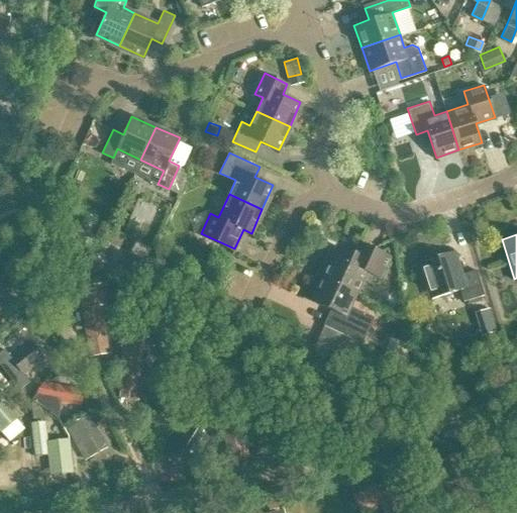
[(358,241),(352,253),(337,246),(335,249),(330,247),(323,262),(328,265),(322,277),(355,292),(362,280),(371,284),(375,276),(380,278),(390,257),(358,241)]
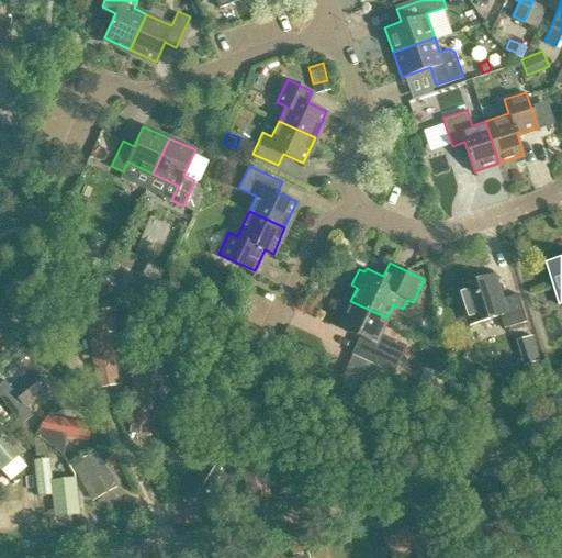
[(502,297),(494,272),(452,286),(459,304),(461,303),(468,323),(499,313),(504,326),(526,320),(517,292),(502,297)]
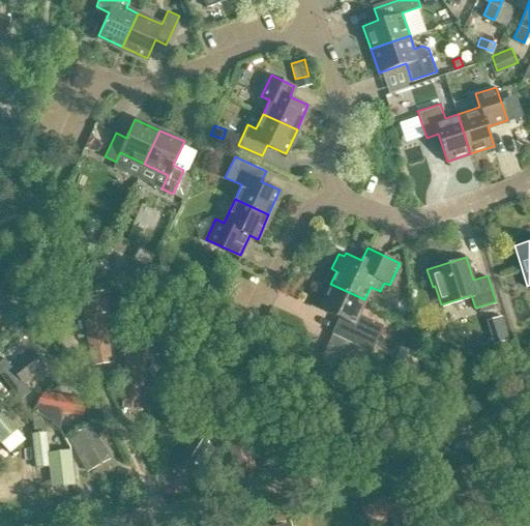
[(358,313),(364,299),(330,284),(320,308),(344,319),(336,334),(372,351),(383,324),(358,313)]
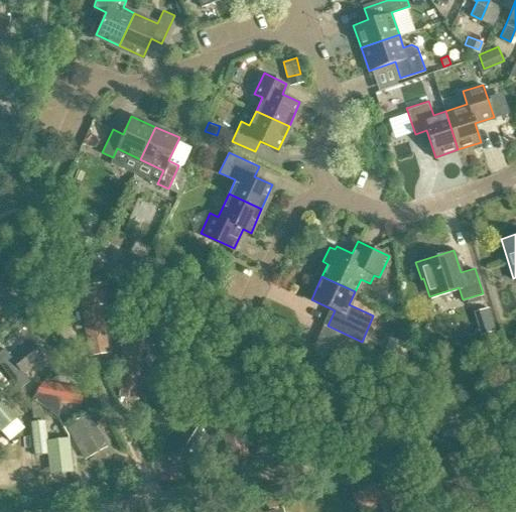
[(103,315),(102,311),(109,310),(104,280),(101,280),(78,284),(81,300),(85,324),(91,355),(109,352),(103,315)]
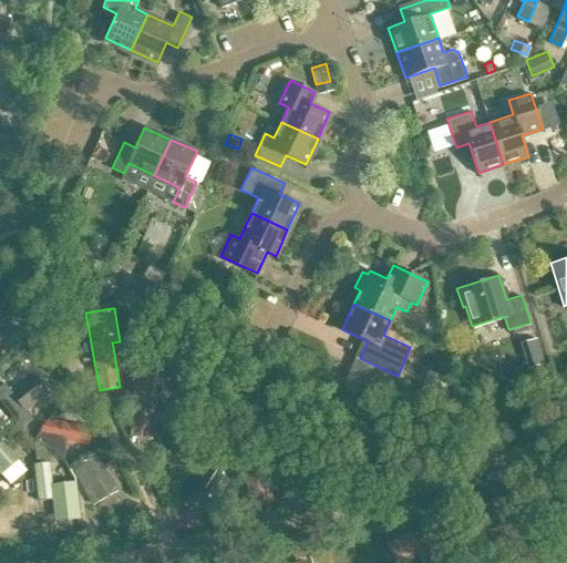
[(31,333),(24,339),(34,348),(41,341),(31,333)]
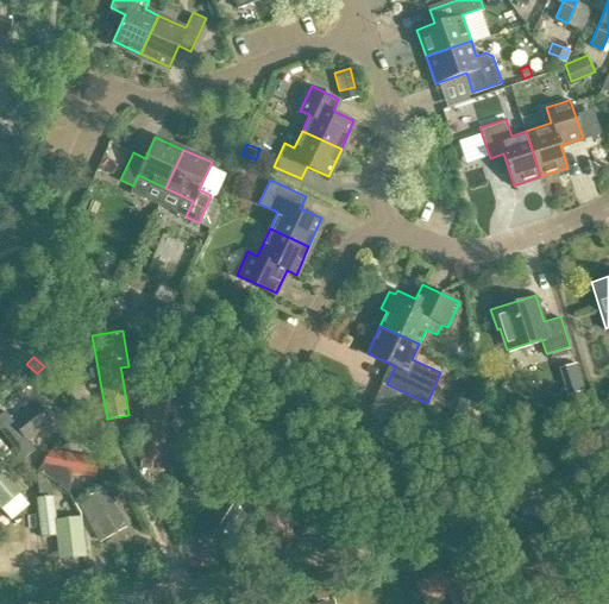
[(562,377),(579,371),(576,362),(559,367),(562,377)]
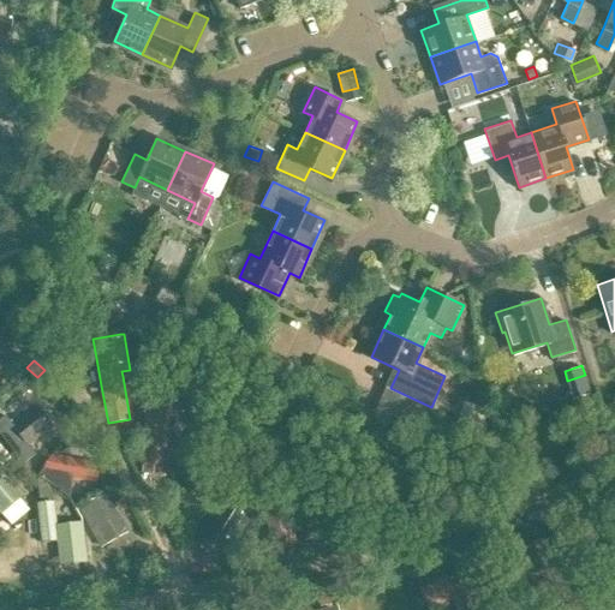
[(463,398),(455,420),(471,425),(478,402),(463,398)]
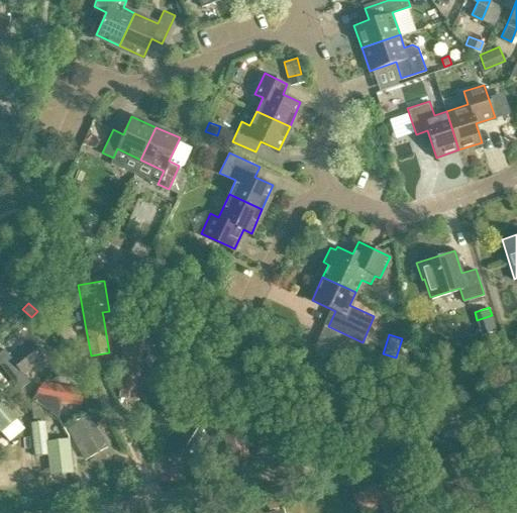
[(136,390),(139,338),(123,337),(120,390),(136,390)]
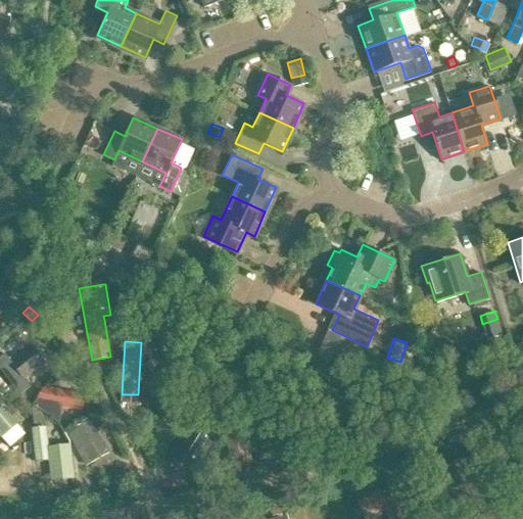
[(8,359),(22,377),(44,359),(30,342),(8,359)]
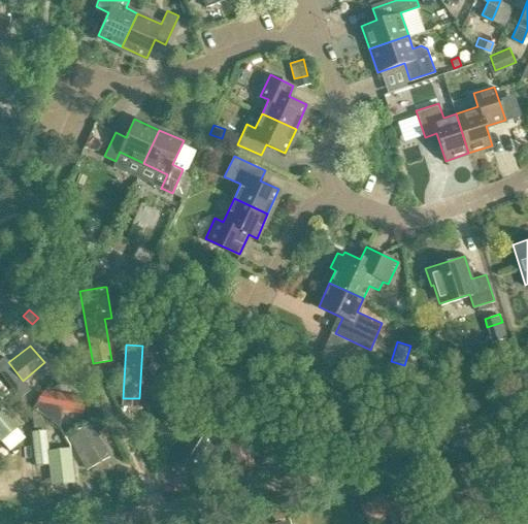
[(169,395),(182,372),(164,362),(154,380),(164,386),(162,391),(169,395)]
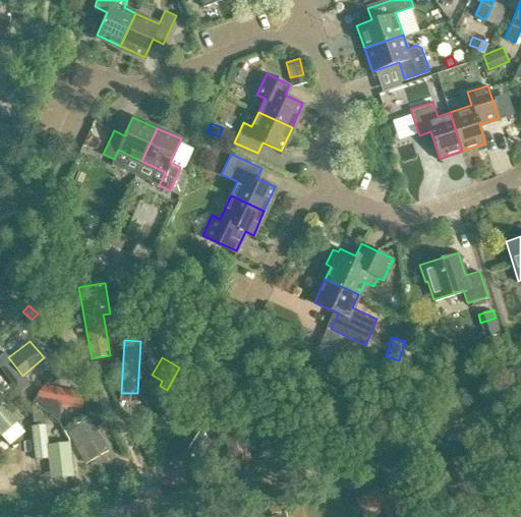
[(33,400),(59,419),(62,403),(82,406),(84,391),(45,385),(33,400)]
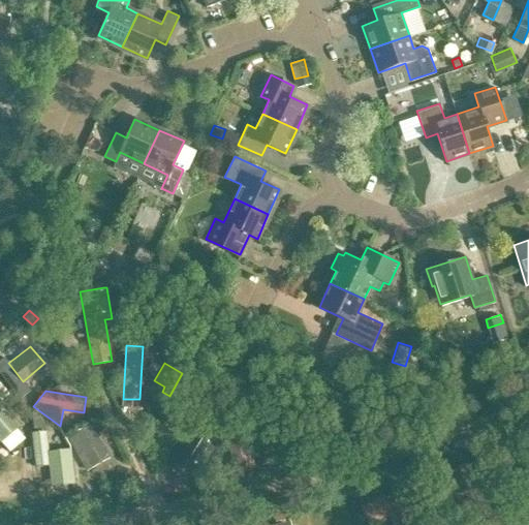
[(179,427),(194,404),(179,393),(162,415),(179,427)]
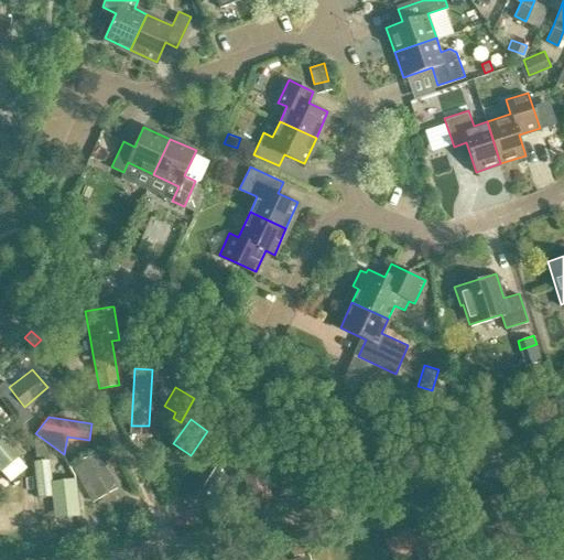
[(21,454),(0,428),(0,472),(0,473),(21,454)]
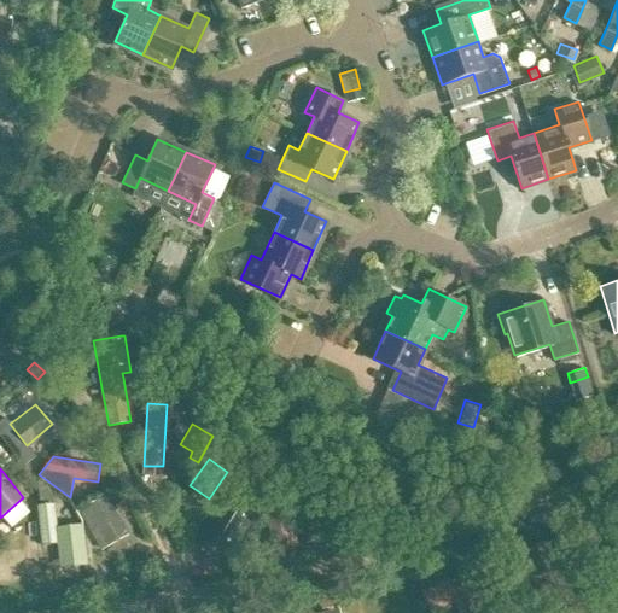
[(121,490),(111,495),(118,509),(129,505),(121,490)]
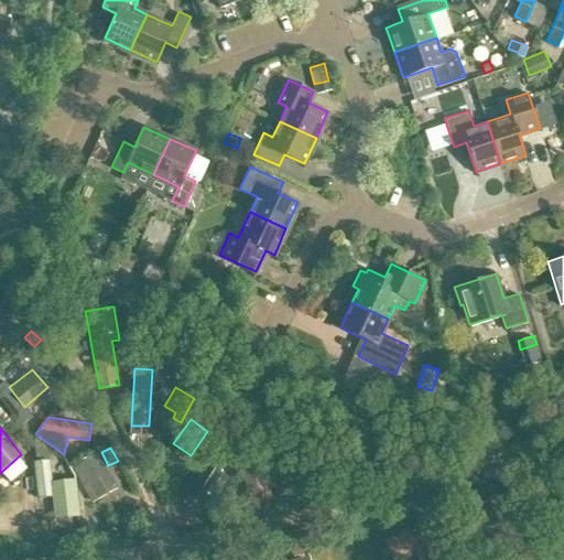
[(118,486),(97,450),(72,465),(93,501),(118,486)]
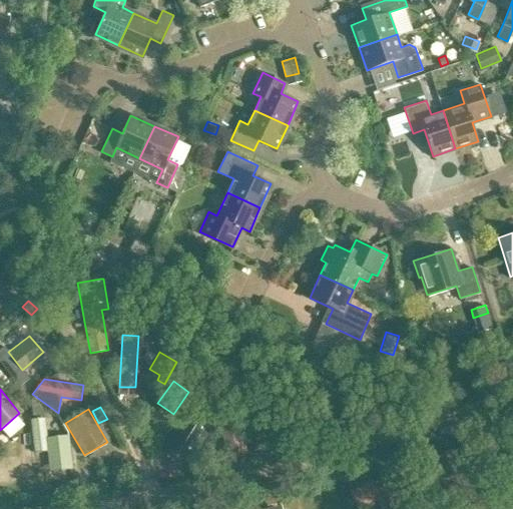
[(231,409),(214,414),(230,459),(247,452),(231,409)]
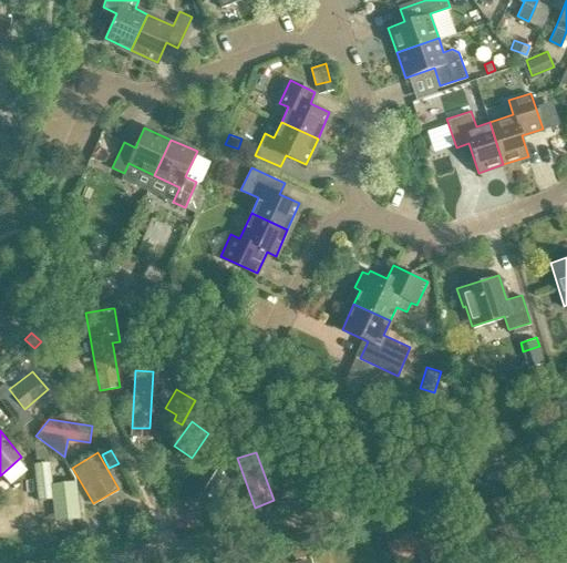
[(185,492),(210,508),(234,470),(208,454),(185,492)]
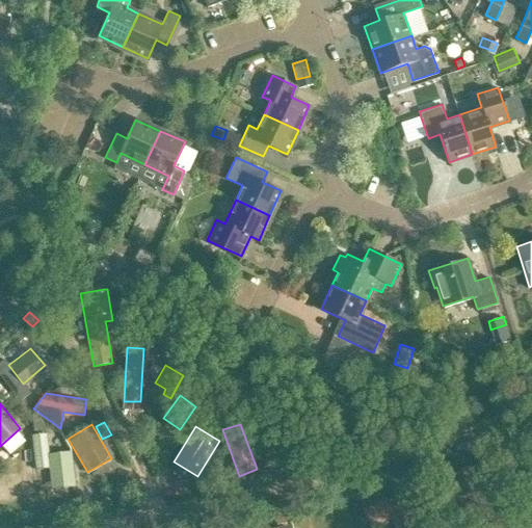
[(47,431),(31,432),(35,468),(49,466),(51,487),(76,485),(72,449),(49,451),(47,431)]
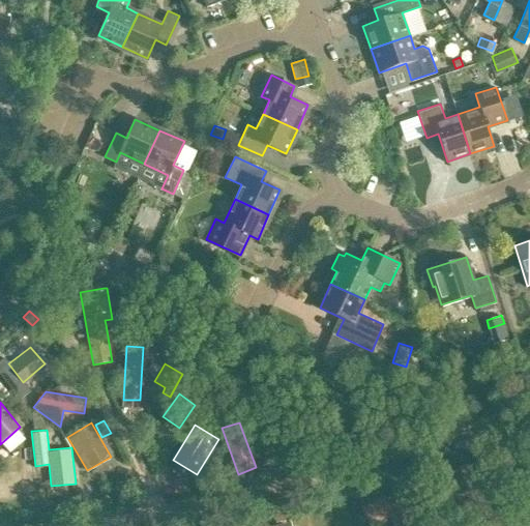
[(381,477),(369,483),(372,490),(384,485),(381,477)]
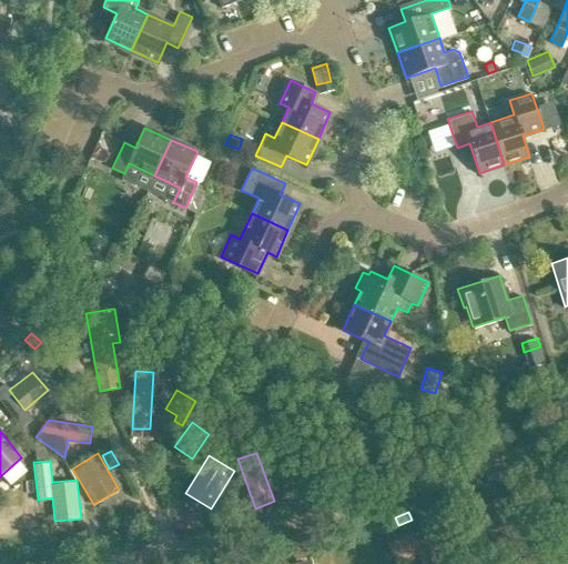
[(422,559),(444,549),(434,529),(418,536),(417,534),(412,537),(407,527),(401,531),(403,533),(388,540),(398,561),(418,551),(422,559)]
